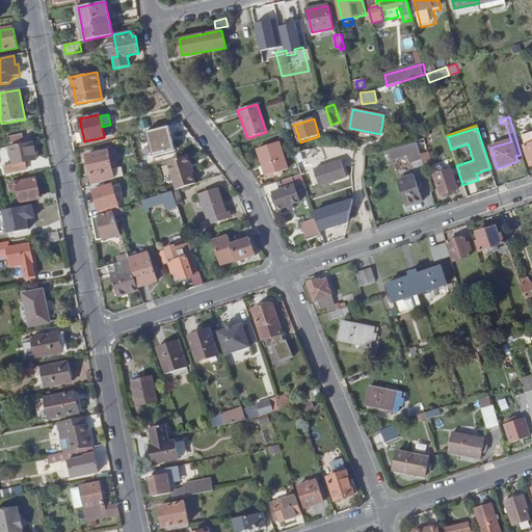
[(531,132),(523,136),(526,145),(531,143),(531,132)]
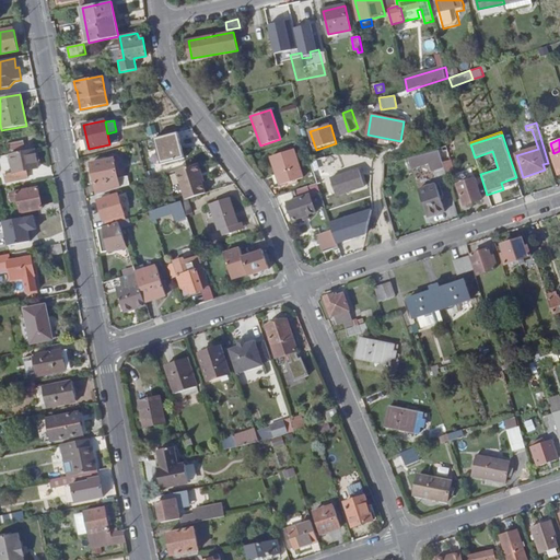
[(23,142),(8,146),(9,153),(25,150),(23,142)]
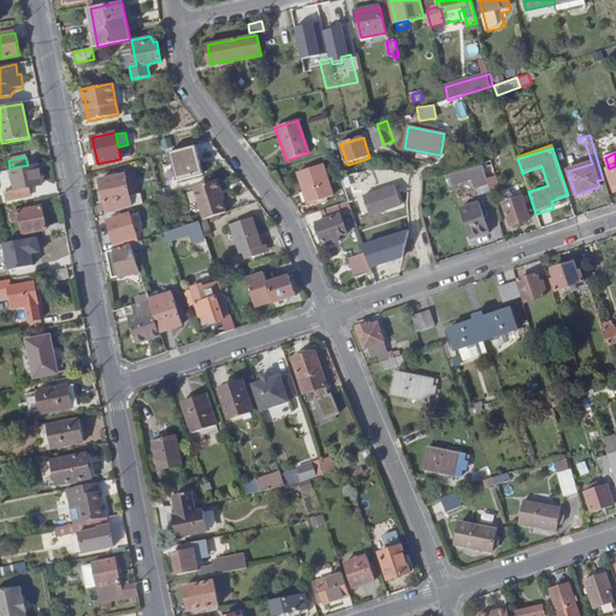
[(495,177),(491,163),(483,165),(483,167),(487,181),(495,177)]
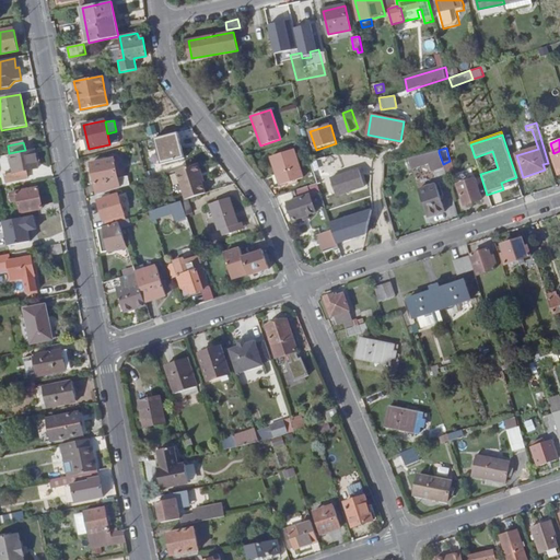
[(280,184),(303,176),(294,149),(271,155),(280,184)]
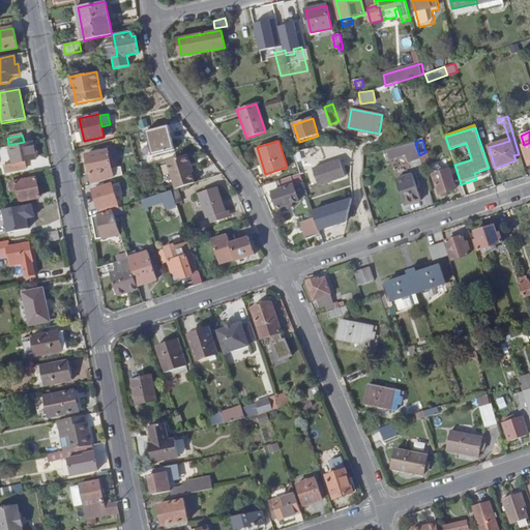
[(36,160),(32,142),(9,147),(13,166),(5,166),(6,174),(27,170),(26,163),(36,160)]
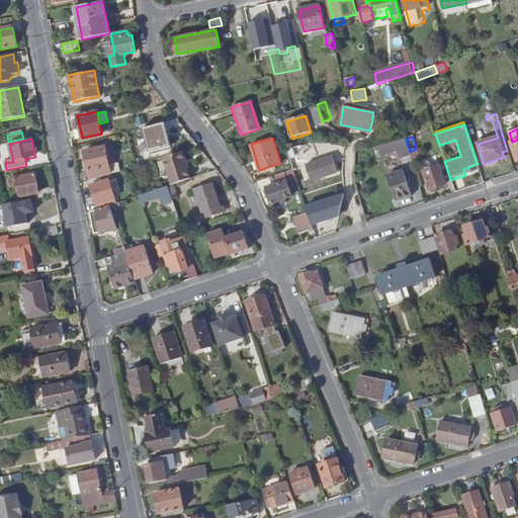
[(378,149),(381,157),(396,151),(399,160),(411,156),(410,152),(406,141),(378,149)]
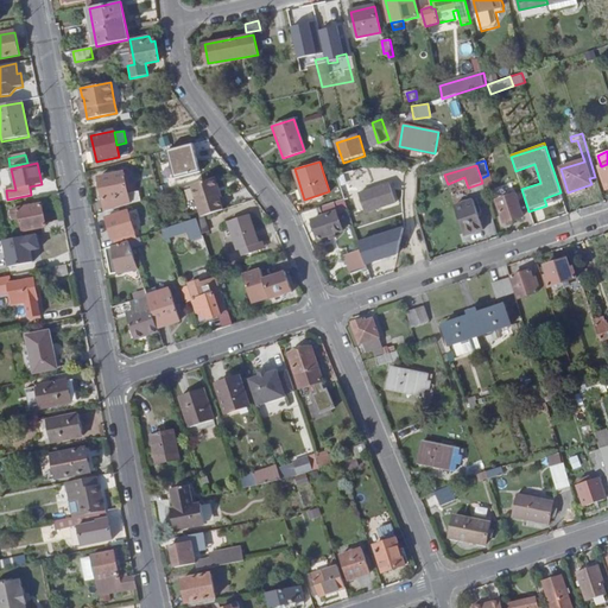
[(132,170),(122,172),(127,195),(138,192),(132,170)]
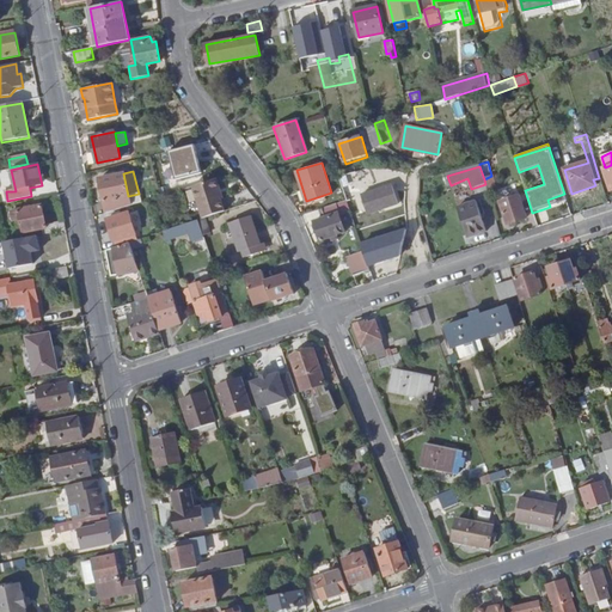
[(338,176),(342,191),(361,187),(357,171),(338,176)]
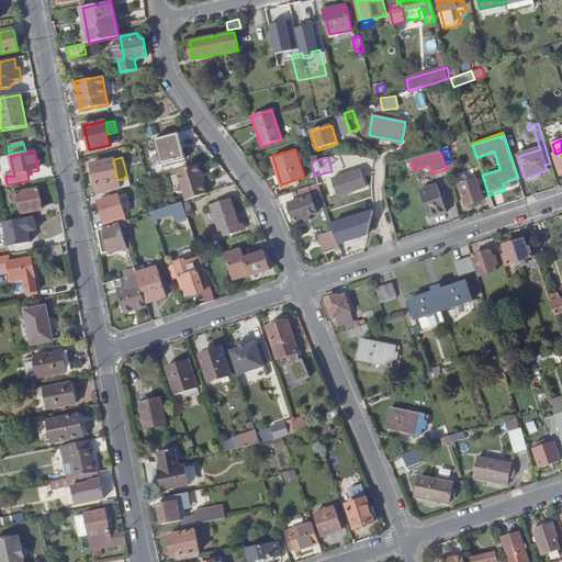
[(91,164),(98,197),(130,187),(127,178),(117,180),(113,159),(91,164)]
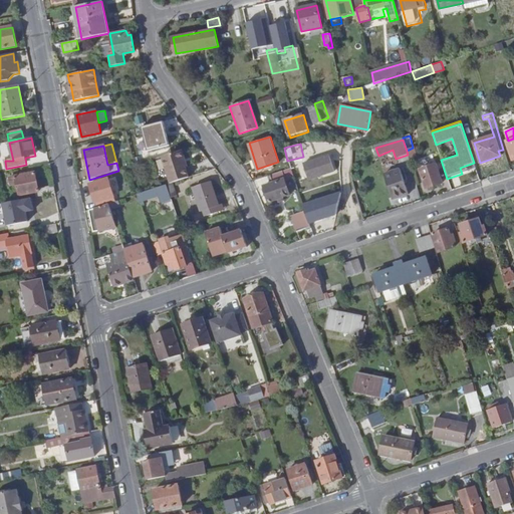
[(413,148),(407,151),(408,155),(410,161),(416,158),(413,148)]
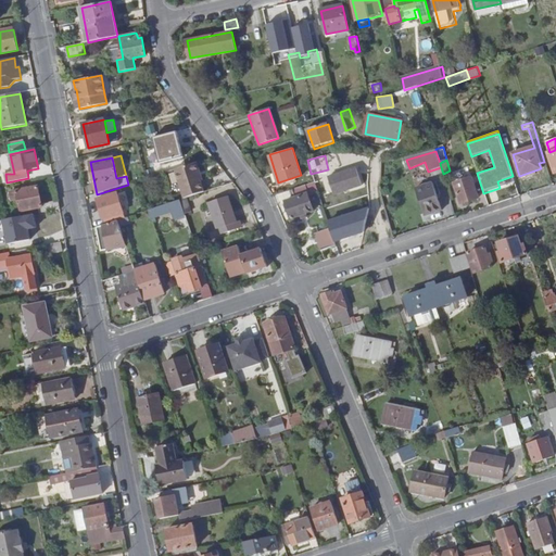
[(198,162),(176,169),(185,199),(205,192),(201,180),(200,174),(201,172),(198,162)]
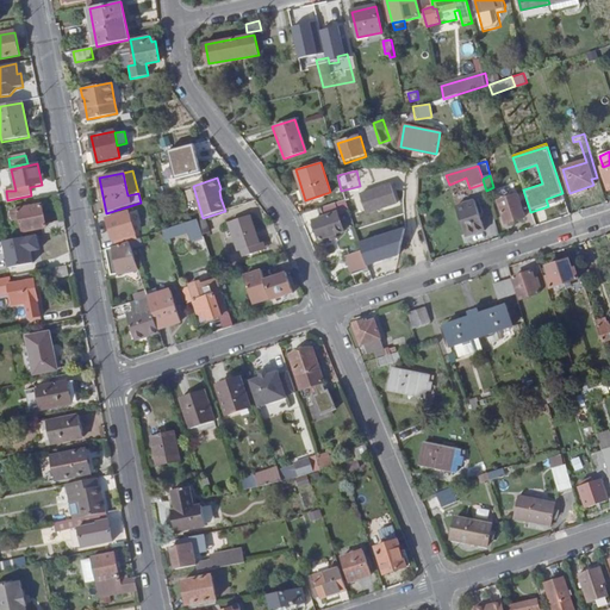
[(366,215),(397,204),(390,185),(381,187),(380,184),(377,185),(378,188),(360,194),(366,215)]
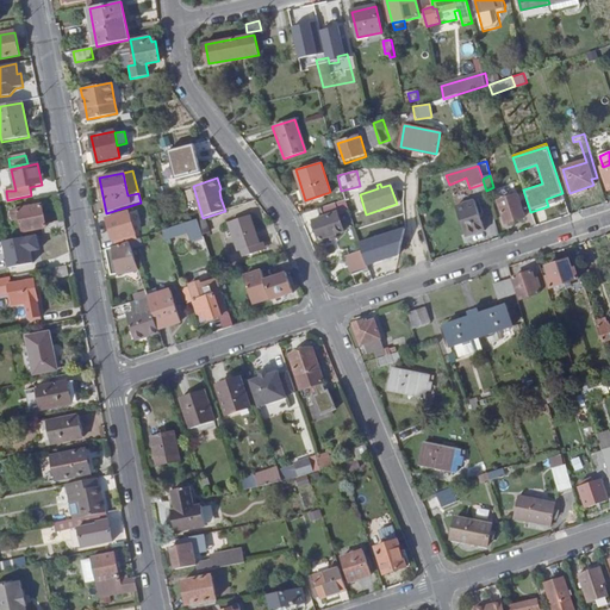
[(562,193),(546,199),(548,206),(565,200),(562,193)]
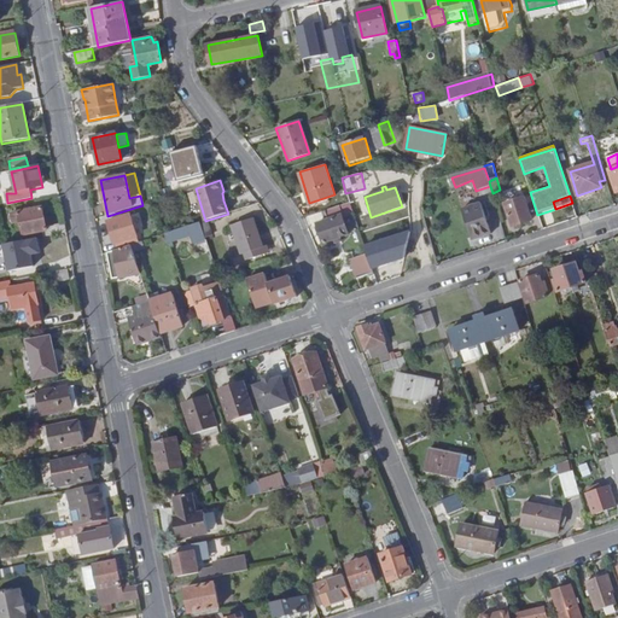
[(505,204),(512,227),(531,220),(524,198),(505,204)]
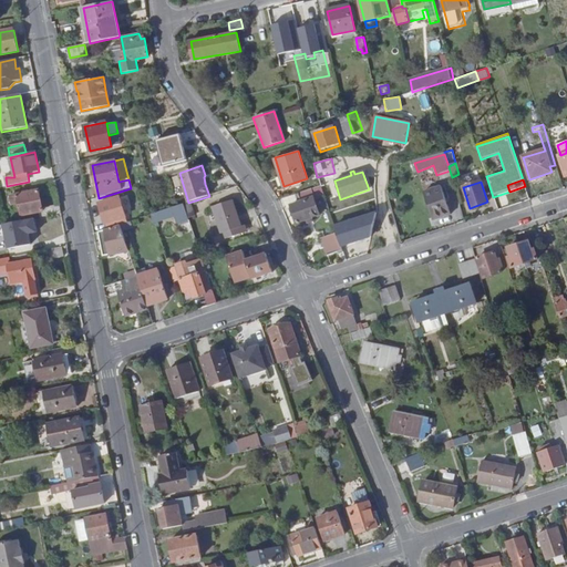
[(433,222),(451,215),(442,186),(424,193),(433,222)]
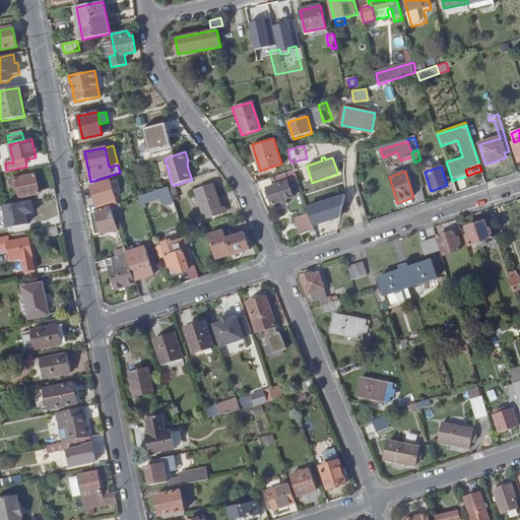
[(285,174),(273,178),(276,186),(267,189),(272,205),(293,198),(289,189),(296,187),(293,178),(286,180),(285,174)]
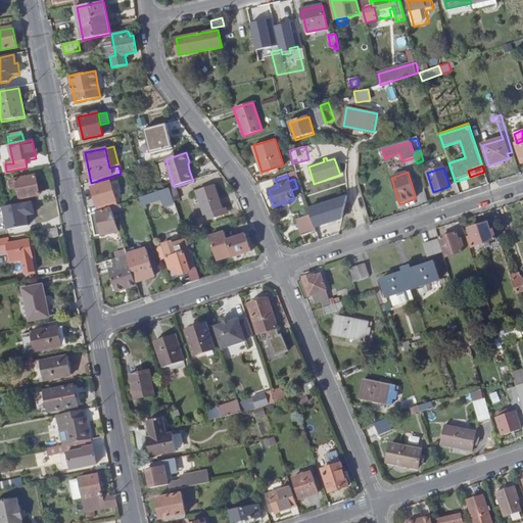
[(38,201),(57,198),(55,190),(40,193),(37,178),(10,183),(11,190),(18,189),(20,200),(37,197),(38,201)]
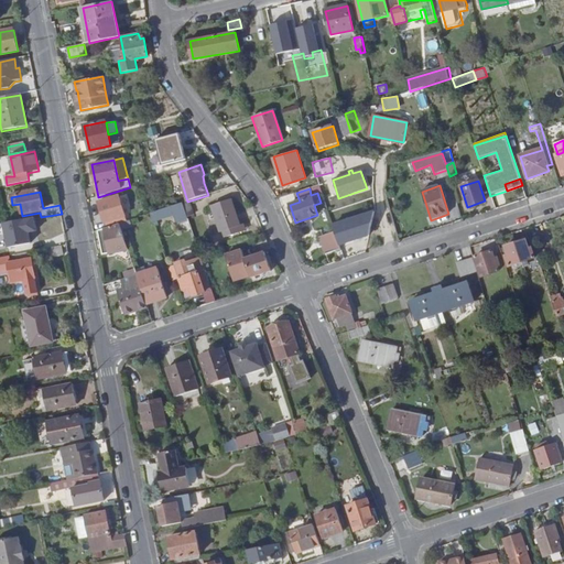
[(99,203),(106,229),(120,225),(126,223),(119,197),(99,203)]
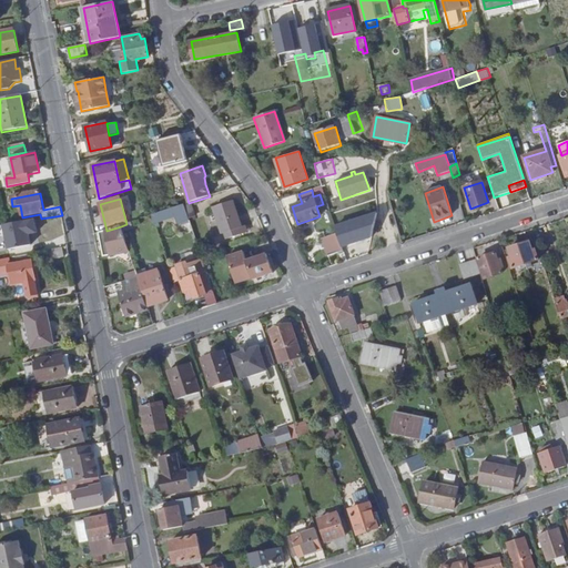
[(230,237),(243,234),(241,227),(232,201),(213,208),(222,234),(227,232),(230,237)]
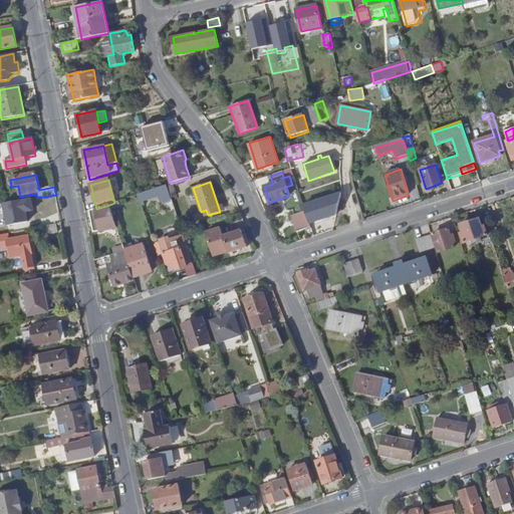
[(169,193),(166,186),(138,195),(140,203),(169,193)]
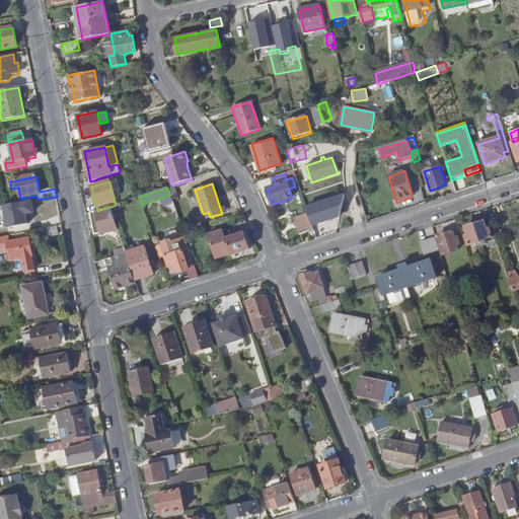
[(43,207),(26,210),(29,226),(46,223),(43,207)]
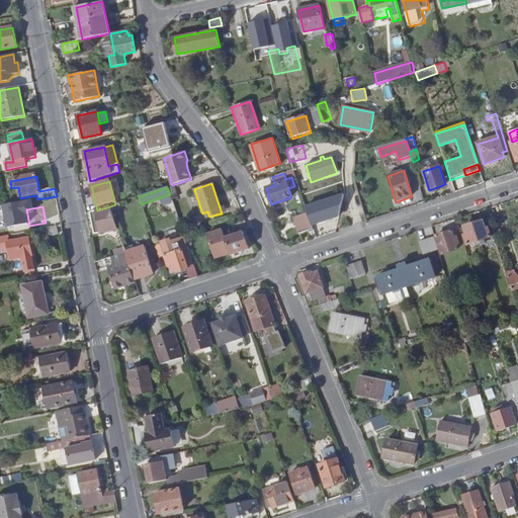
[(97,210),(90,212),(95,232),(117,228),(110,206),(97,210)]
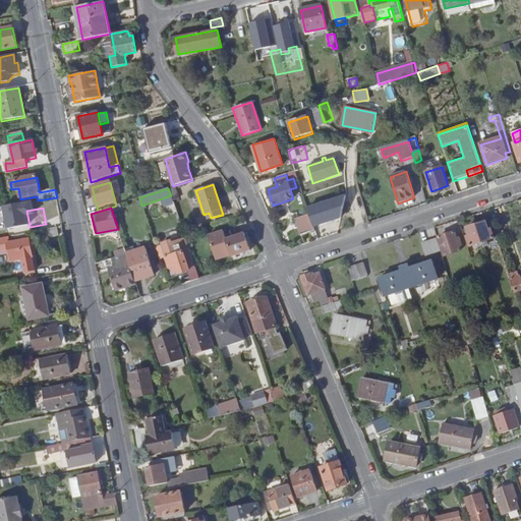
[(311,220),(309,215),(296,220),(301,235),(314,231),(311,220)]
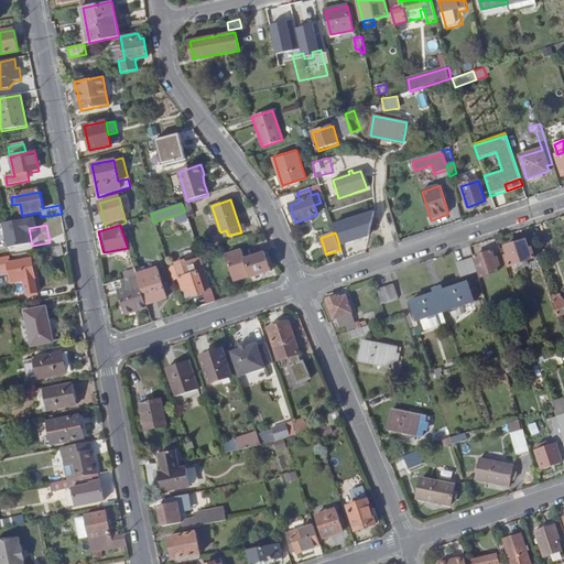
[(340,250),(344,260),(353,257),(345,236),(337,238),(340,250)]
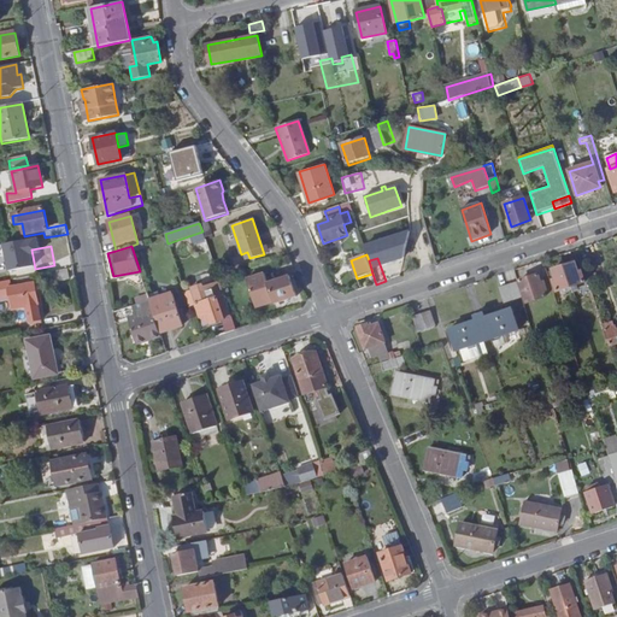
[(575,265),(564,269),(570,289),(585,285),(581,274),(579,275),(575,265)]
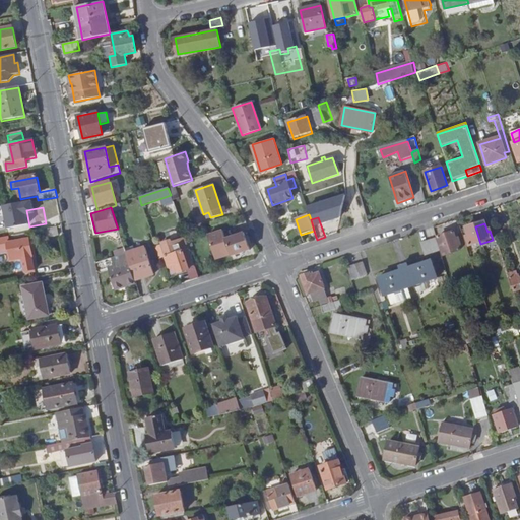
[(480,244),(475,226),(466,230),(468,238),(465,239),(469,248),(480,244)]
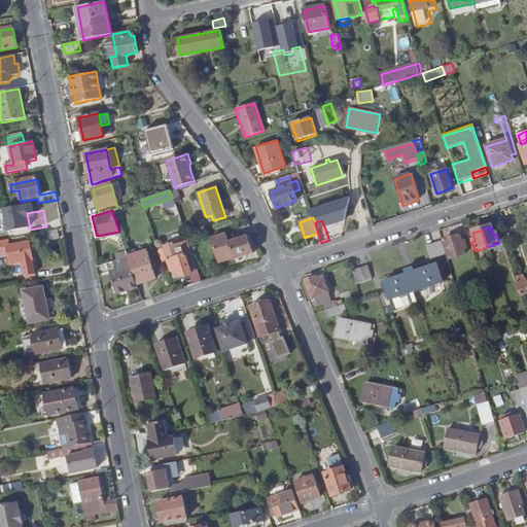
[(60,240),(58,231),(45,234),(46,243),(60,240)]
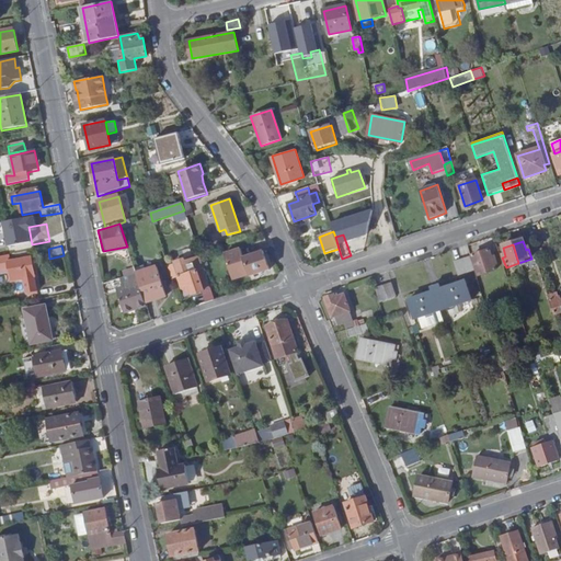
[(8,249),(10,256),(23,253),(21,247),(8,249)]
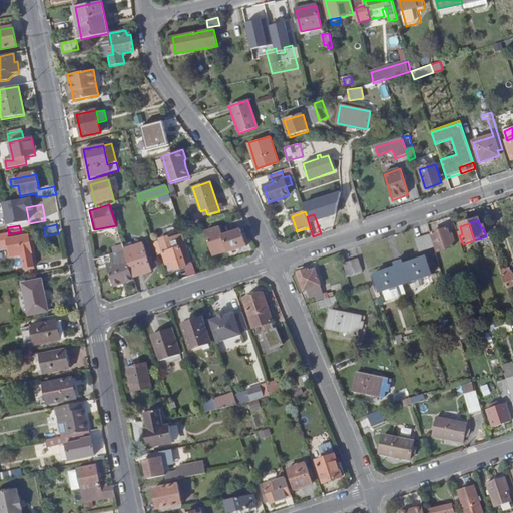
[(228,252),(246,246),(242,237),(241,233),(240,230),(222,235),(219,227),(204,232),(212,255),(227,250),(228,252)]
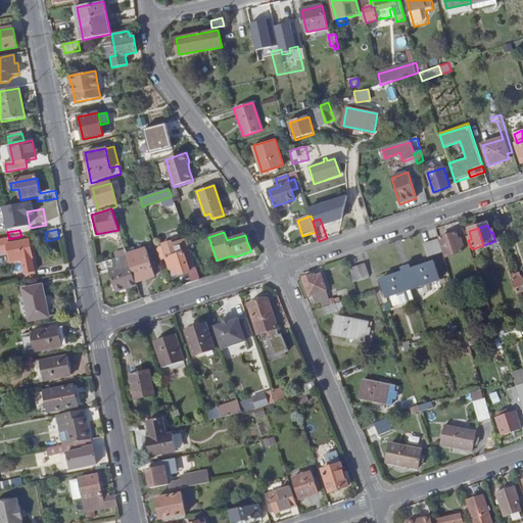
[(440,241),(446,259),(463,254),(461,249),(464,248),(462,241),(459,242),(457,235),(440,241)]
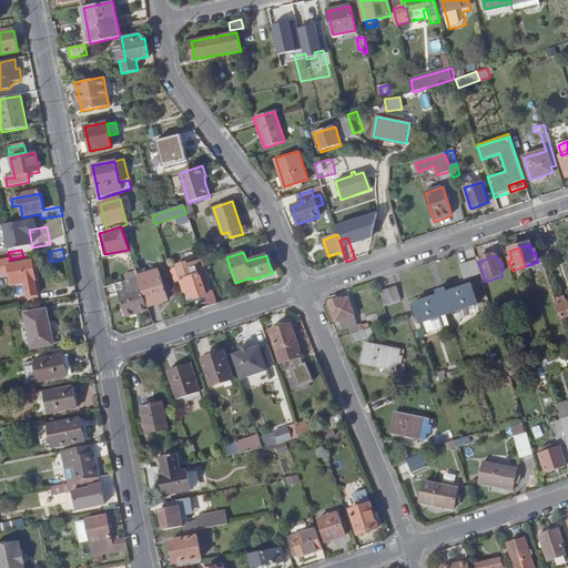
[(10,260),(0,261),(0,269),(9,266),(11,266),(10,260)]
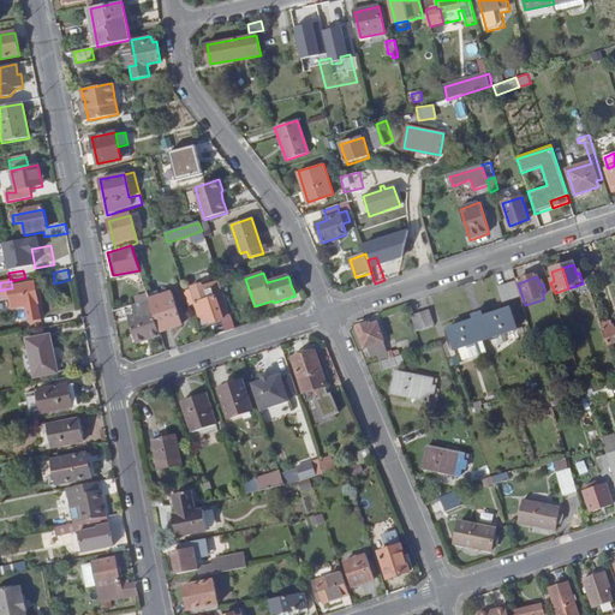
[(12,288),(10,288),(13,310),(16,311),(28,309),(31,323),(42,321),(35,284),(12,288)]
